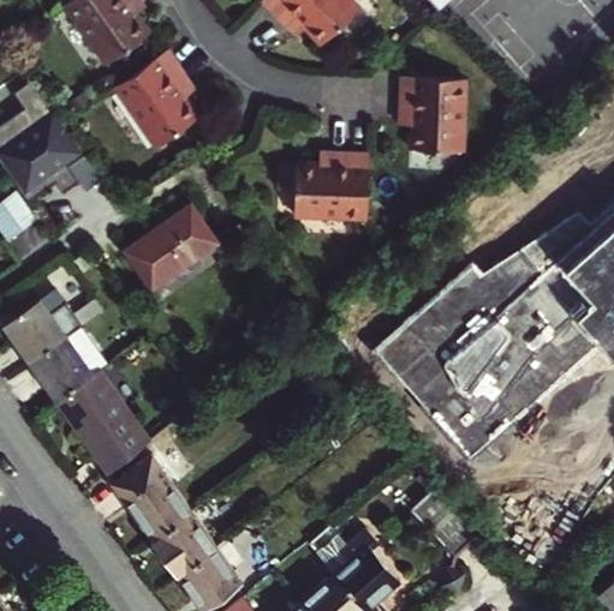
[(147,37),(135,21),(127,7),(136,3),(133,0),(73,0),(64,7),(103,66),(147,37)]
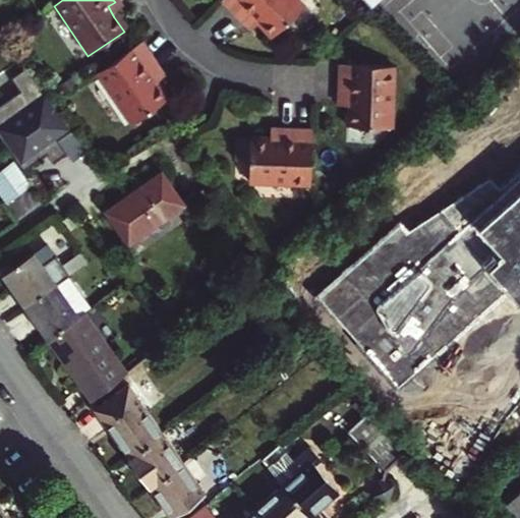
[(248,14),(256,22),(270,37),(301,7),(294,0),(219,0),(240,21),(248,14)]
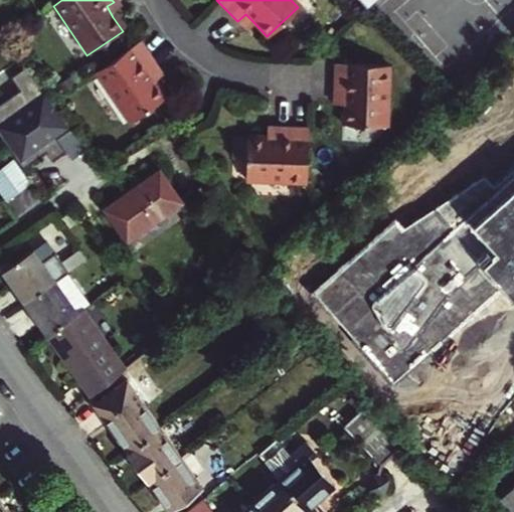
[(358,0),(366,8),(374,0),(358,0)]
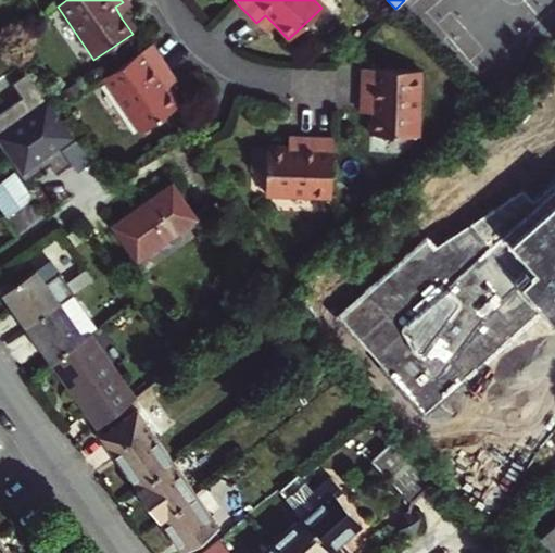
[(130,13),(123,2),(115,7),(122,19),(130,13)]
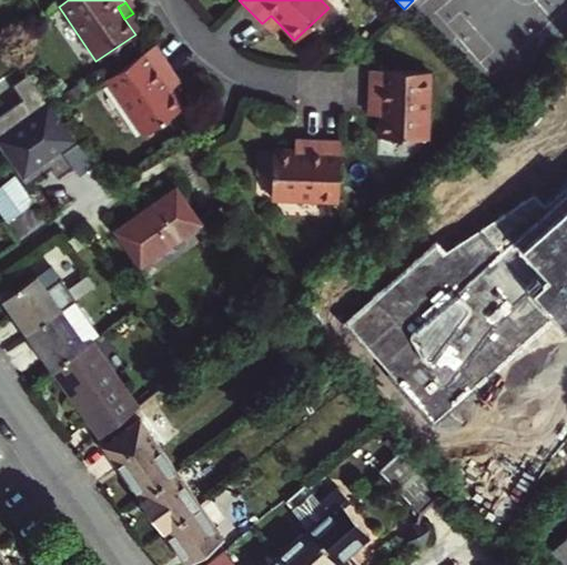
[(271,16),(262,23),(271,32),(280,24),(271,16)]
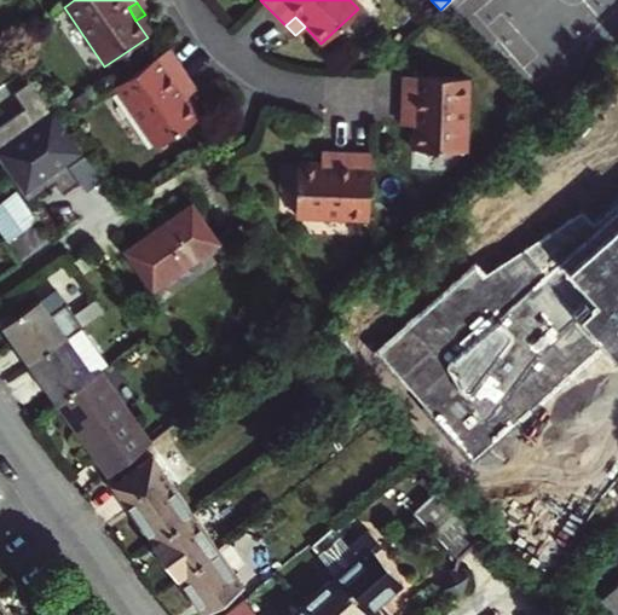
[(162,56),(110,93),(152,152),(196,122),(183,103),(174,92),(184,86),(162,56)]
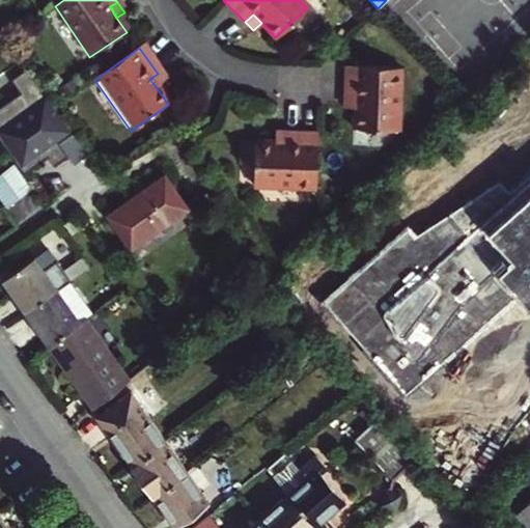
[(398,67),(343,66),(342,99),(353,99),(353,109),(352,130),(397,131),(398,67)]
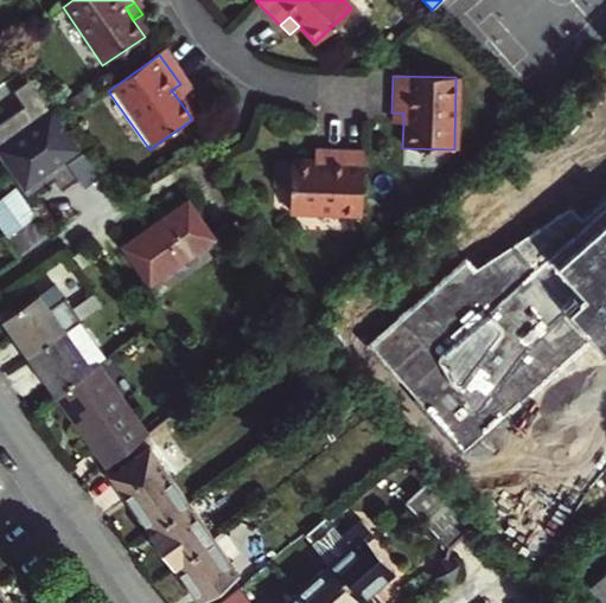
[(25,109),(0,126),(0,160),(11,177),(30,201),(50,187),(48,184),(53,179),(56,184),(63,193),(80,183),(69,167),(87,154),(34,81),(14,95),(25,109)]
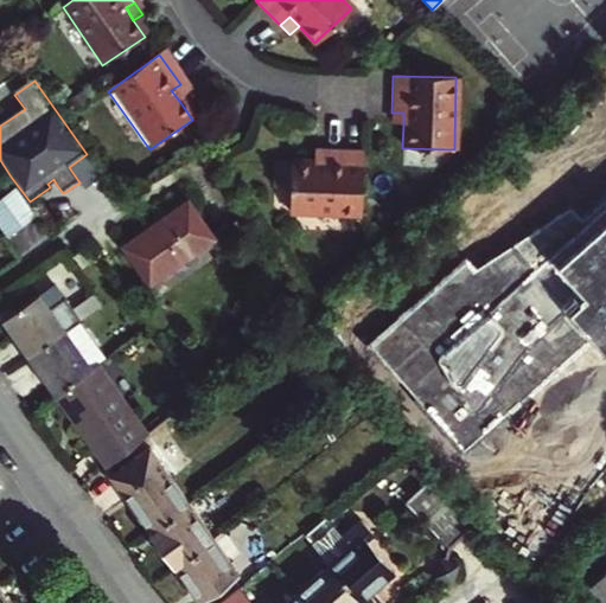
[(187,95),(180,84),(171,90),(179,101),(187,95)]
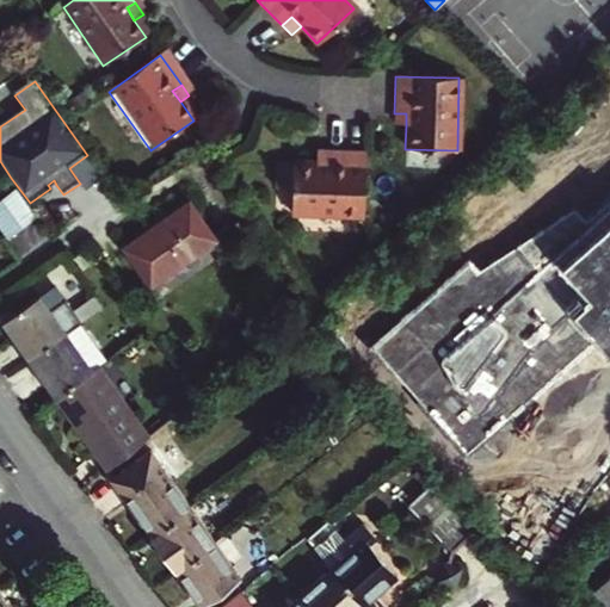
[(406,113),(394,113),(394,125),(406,125),(406,113)]
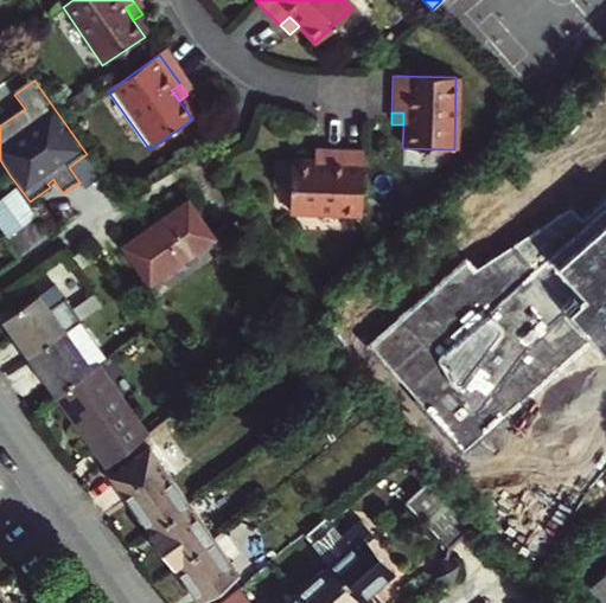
[(287,216),(358,217),(361,154),(325,153),(325,165),(311,164),(287,164),(287,167),(270,168),(269,190),(287,191),(287,216)]
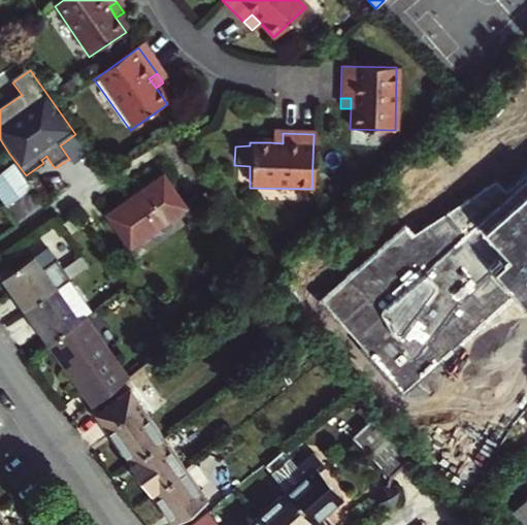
[(271,133),(270,142),(283,143),(283,133),(271,133)]
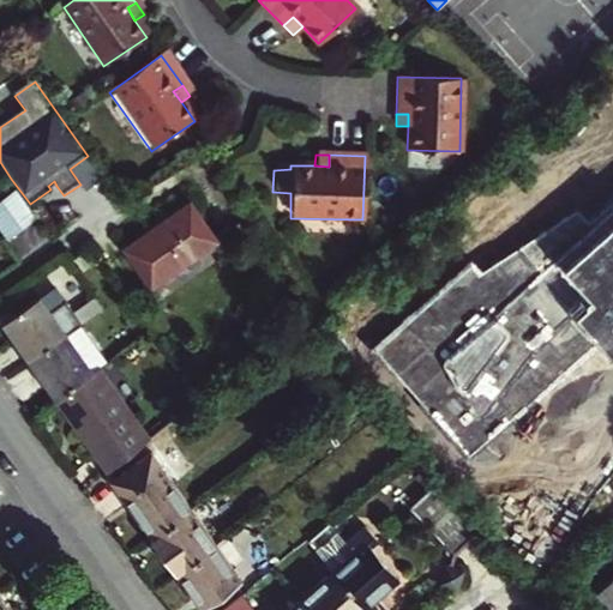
[(104,181),(88,156),(70,169),(80,185),(86,193),(104,181)]
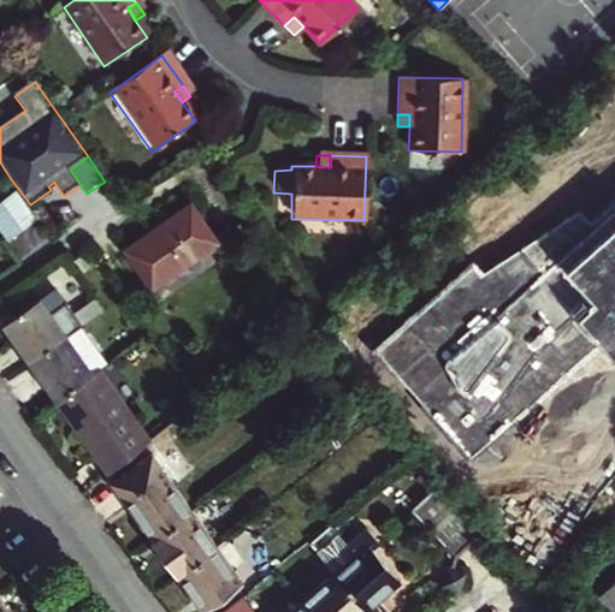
[(17,192),(0,203),(0,229),(7,239),(36,220),(17,192)]
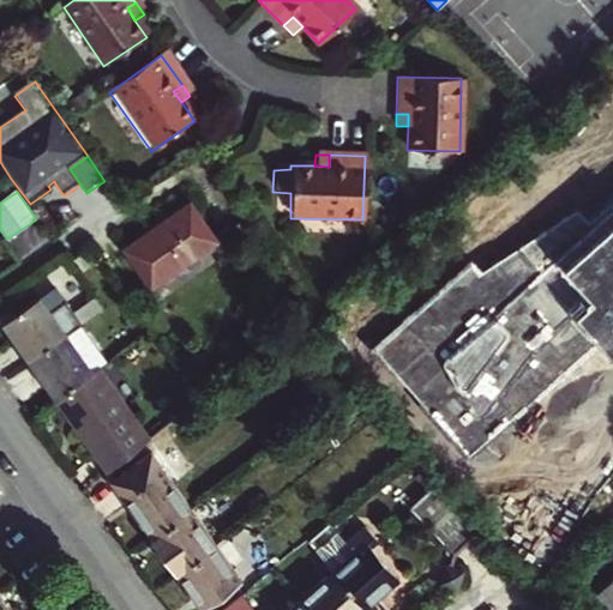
[(479,275),(371,352),(467,464),(594,342),(612,362),(612,200),(588,223),(576,211),(479,275)]
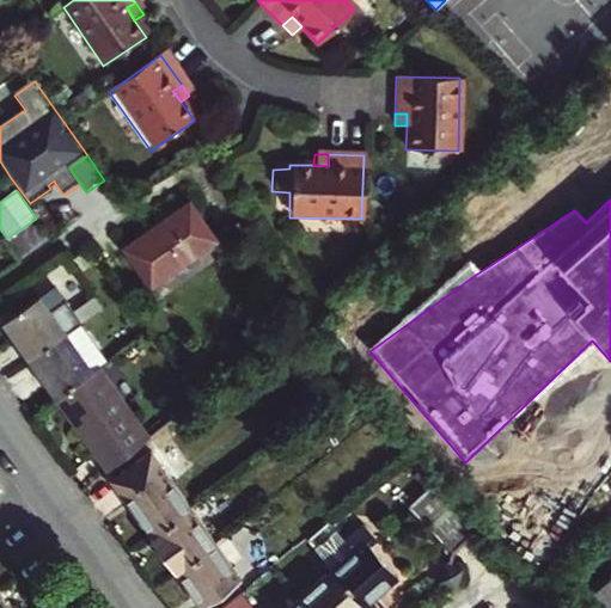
[(132,253),(156,288),(217,245),(194,210),(132,253)]
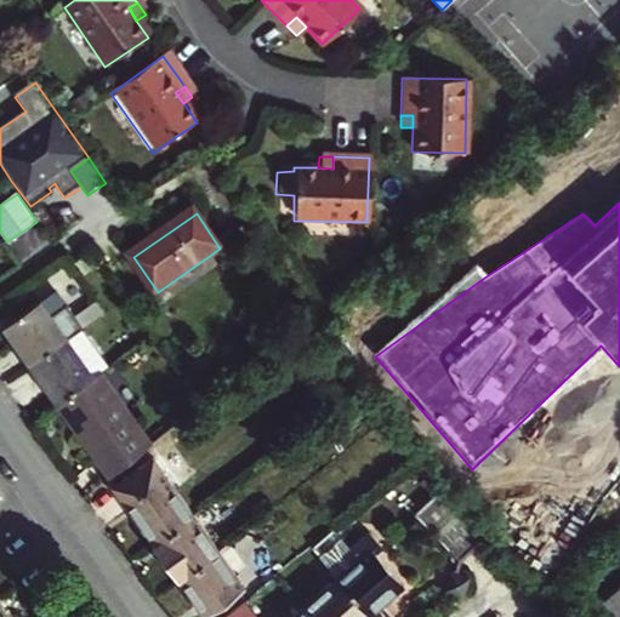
[(27,372),(80,332),(84,330),(53,291),(1,331),(13,348),(20,355),(16,359),(27,372)]
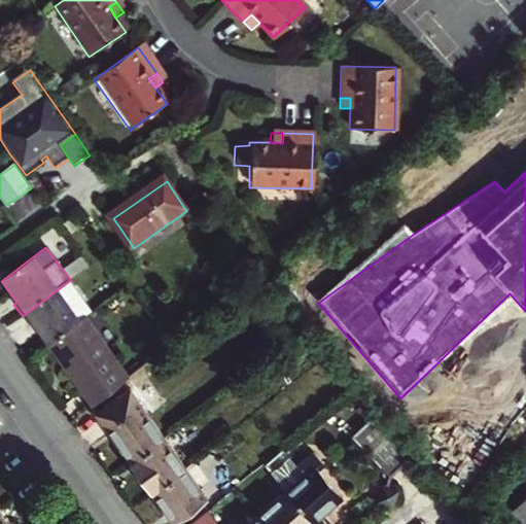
[(56,342),(93,314),(68,282),(23,316),(37,336),(41,332),(50,345),(56,342)]
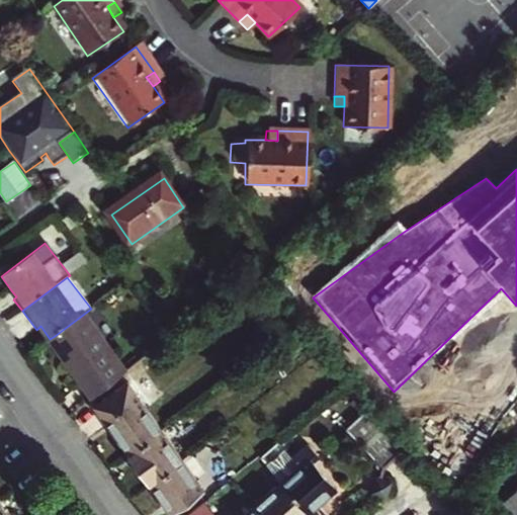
[(16,296),(11,290),(8,293),(13,299),(16,296)]
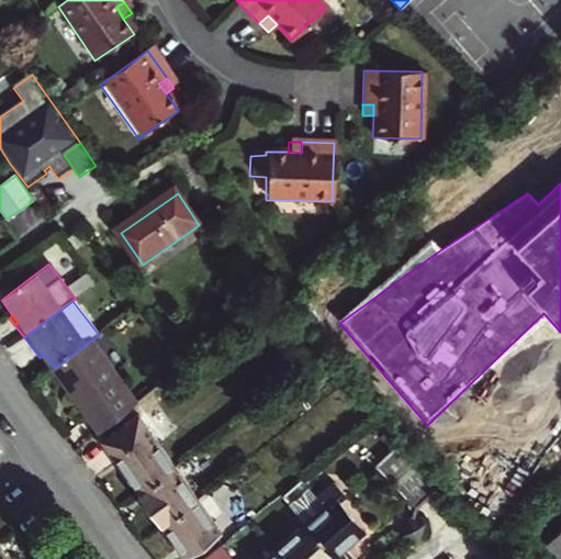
[(99,335),(59,365),(79,390),(74,394),(104,434),(152,397),(102,333),(99,335)]
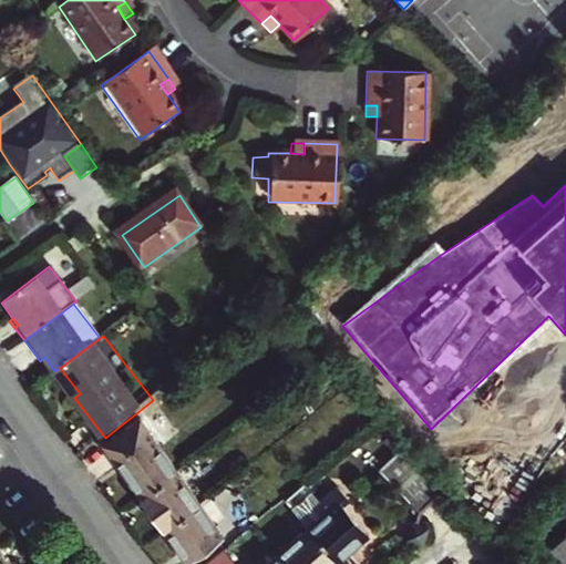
[(80,393),(60,368),(54,371),(74,398),(80,393)]
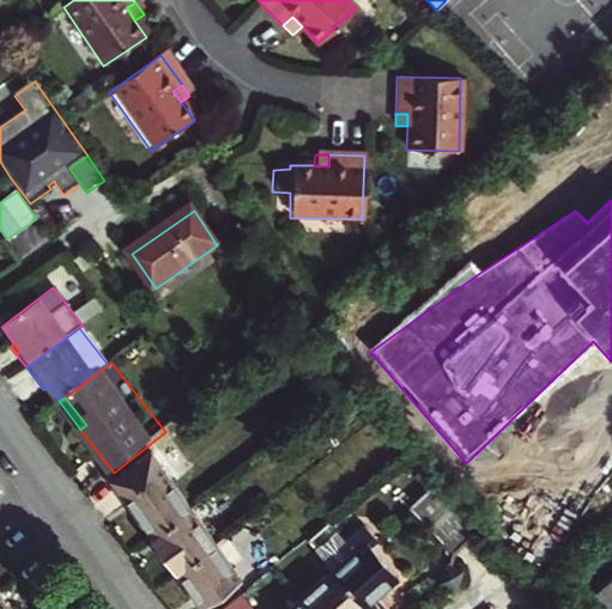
[(153,460),(114,487),(149,536),(188,507),(153,460)]
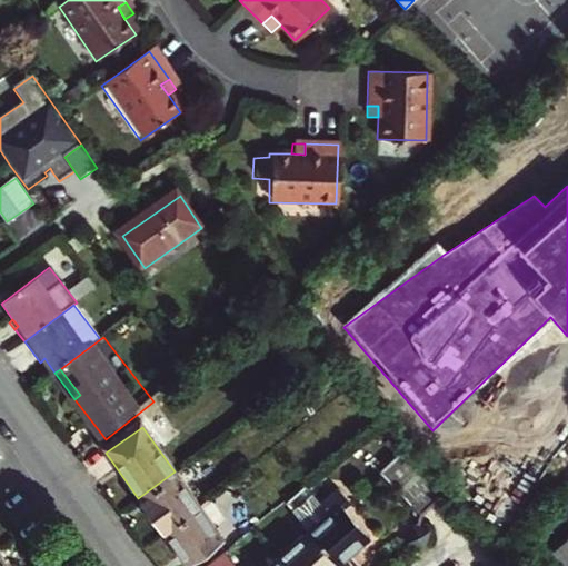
[(448,497),(421,467),(408,454),(382,477),(396,492),(422,519),(448,497)]
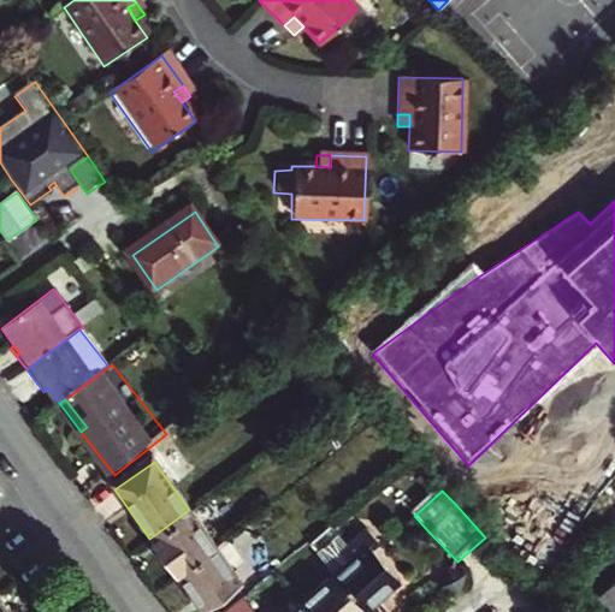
[(176,576),(216,548),(189,510),(149,539),(176,576)]
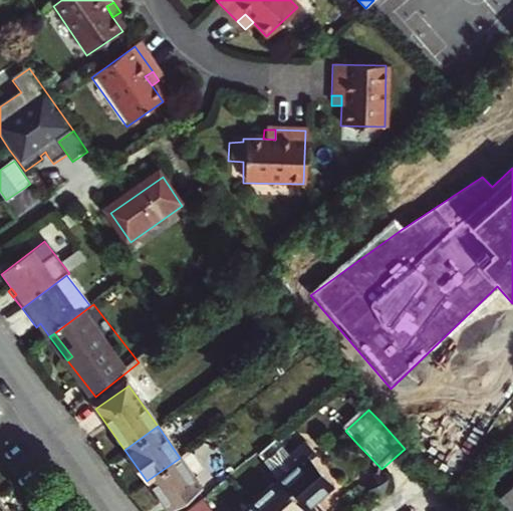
[(269,459),(285,477),(310,507),(335,485),(312,458),(318,453),(307,441),(292,454),(285,445),(269,459)]
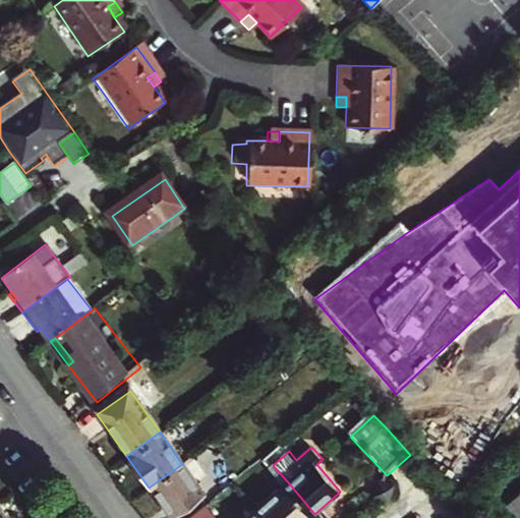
[(204,494),(182,464),(149,487),(169,517),(204,494)]
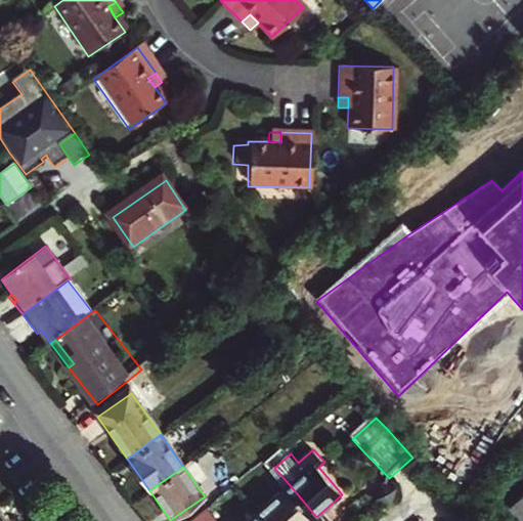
[(260,512),(267,520),(311,520),(316,517),(291,486),(260,512)]
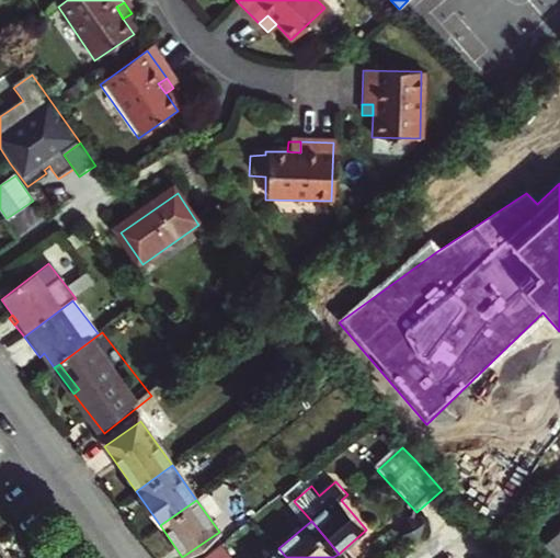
[(424,527),(408,522),(402,537),(419,543),(424,527)]
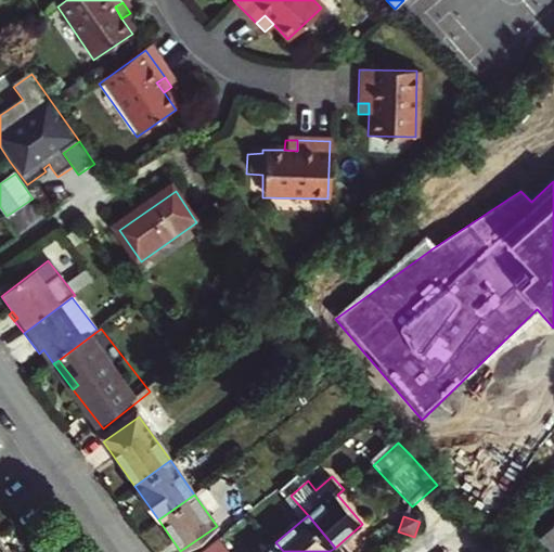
[(553,524),(540,539),(552,551),(553,551),(553,524)]
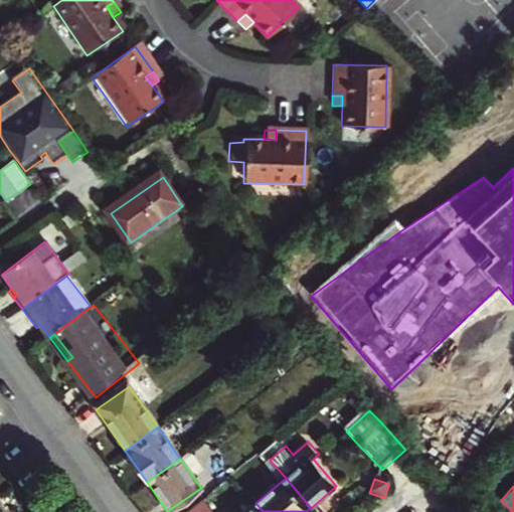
[(210,511),(201,501),(189,511),(210,511)]
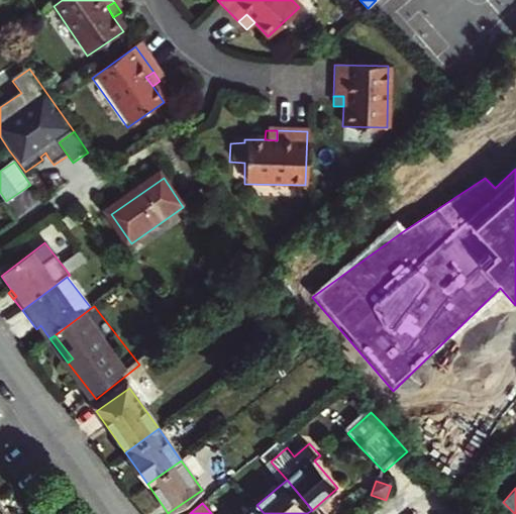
[(264,513),(256,505),(246,513),(264,513)]
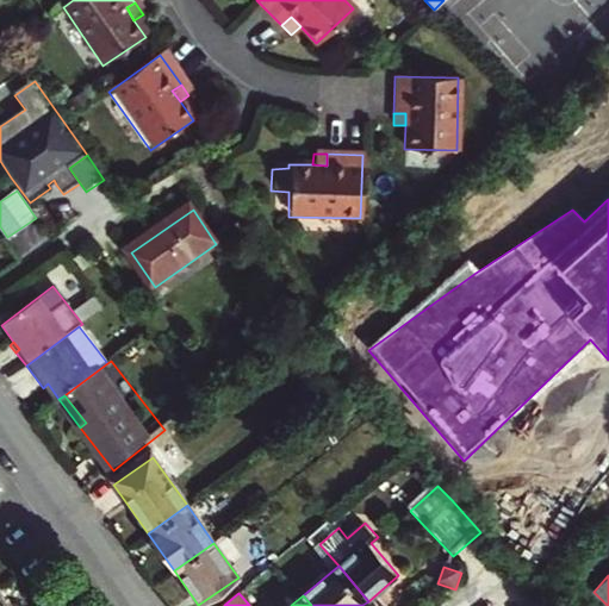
All buildings are outlined.
